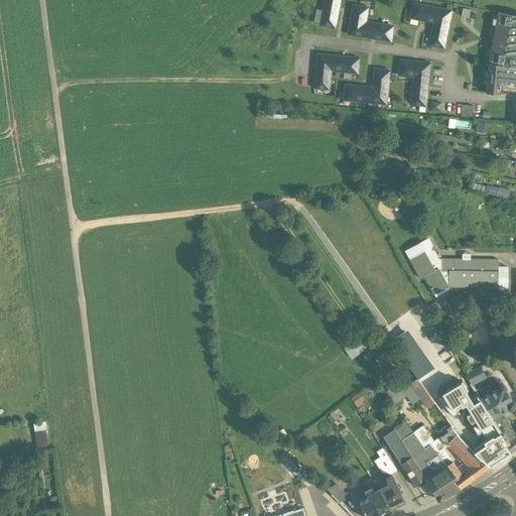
[(340,0),(325,0),(319,26),(335,29),(340,0)]
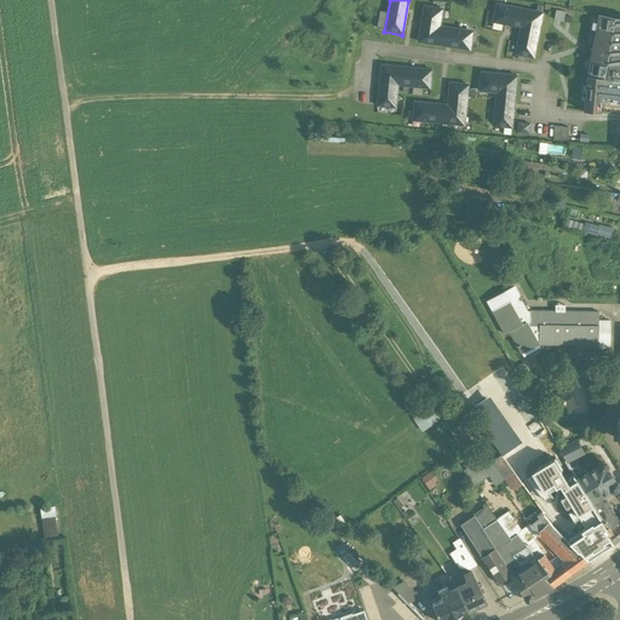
[(521,24),(540,28),(543,15),(497,5),(493,22),(520,28),(521,24)]
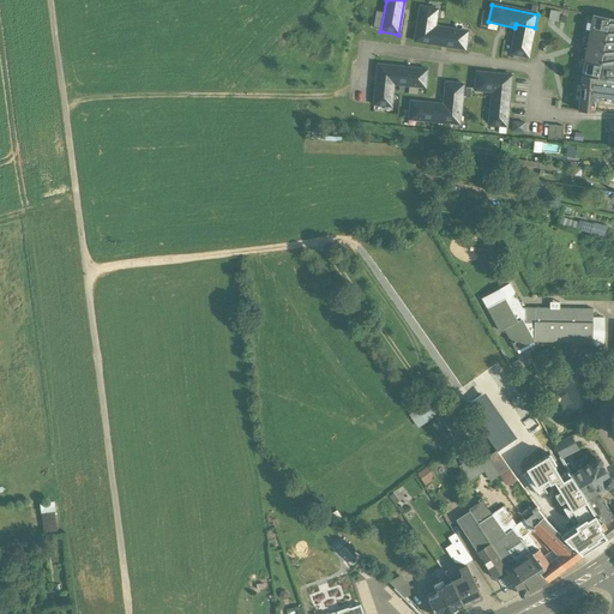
[(432,26),(434,26),(438,8),(420,6),(414,42),(428,44),(432,26)]
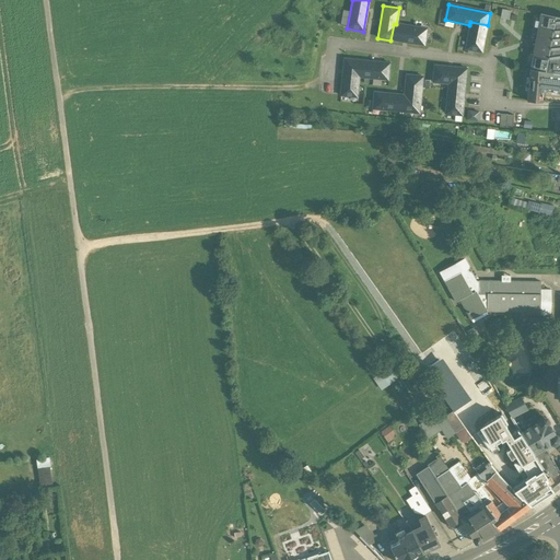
[(559,16),(540,13),(535,43),(536,44),(535,54),(533,53),(529,69),(559,72),(559,16)]
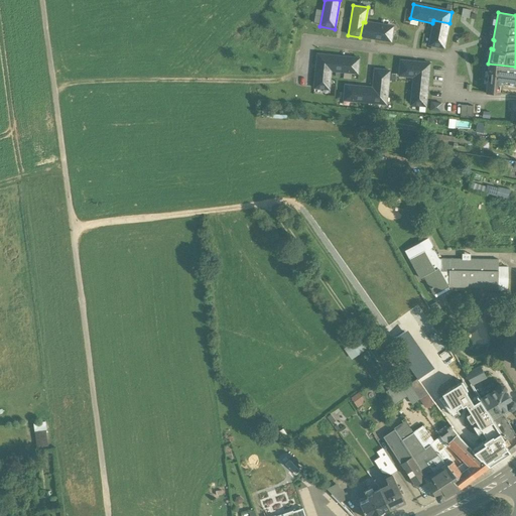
[(433,20),(432,23),(428,45),(444,48),(449,23),(433,20)]
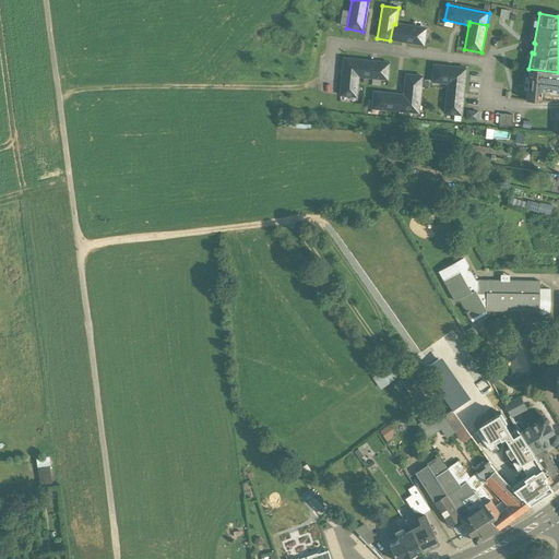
[(393,24),(390,40),(423,46),(426,30),(395,24),(393,24)]
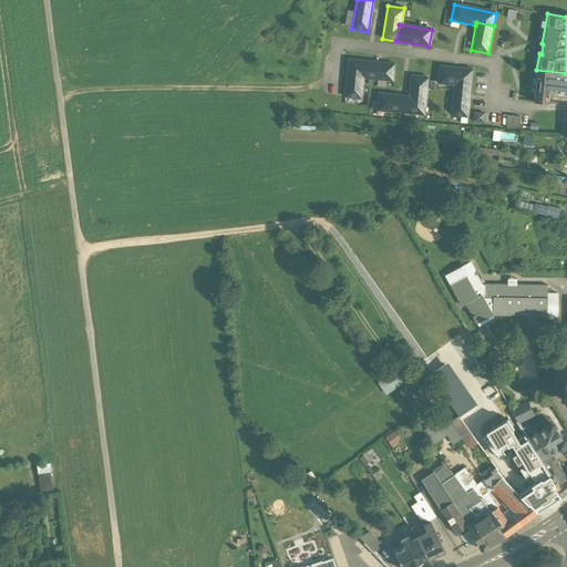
[(363,79),(364,62),(349,60),(346,98),(361,99),(363,79)]
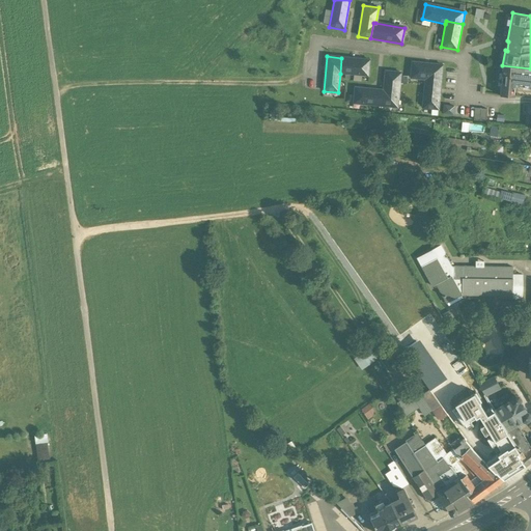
[(341,58),(340,74),(368,76),(369,60),(341,58)]
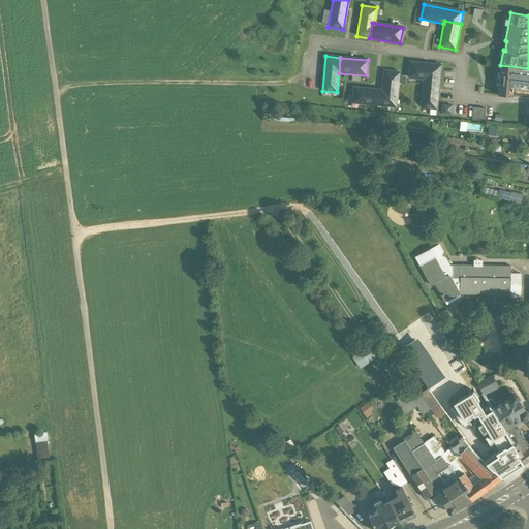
[(424,76),(440,78),(441,65),(410,63),(409,79),(424,80),(424,76)]
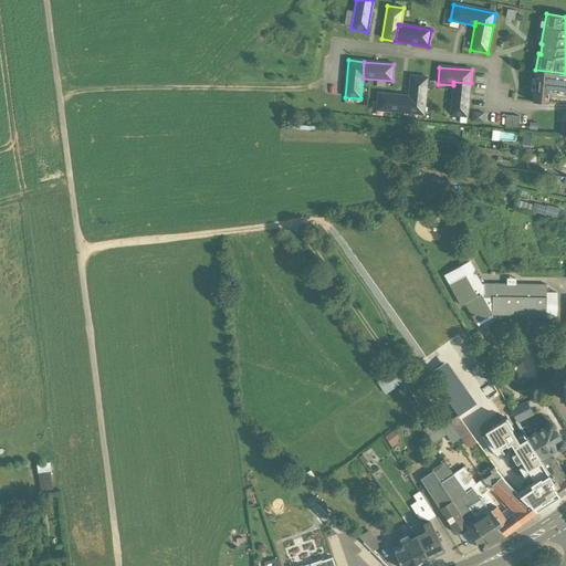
[(565,73),(535,70),(533,102),(547,104),(548,92),(565,94),(565,73)]
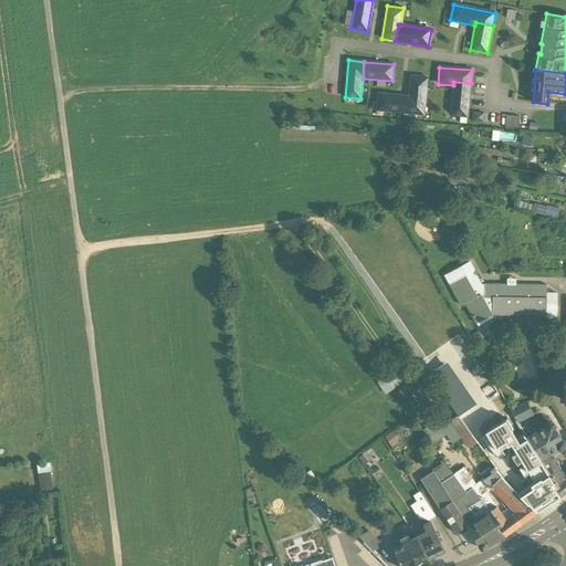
[(408,96),(407,113),(423,114),(427,79),(410,76),(408,96)]
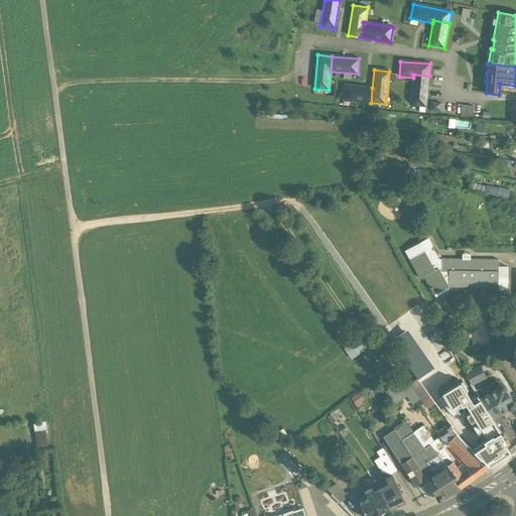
[(413,75),(413,78),(410,105),(426,107),(429,76),(413,75)]
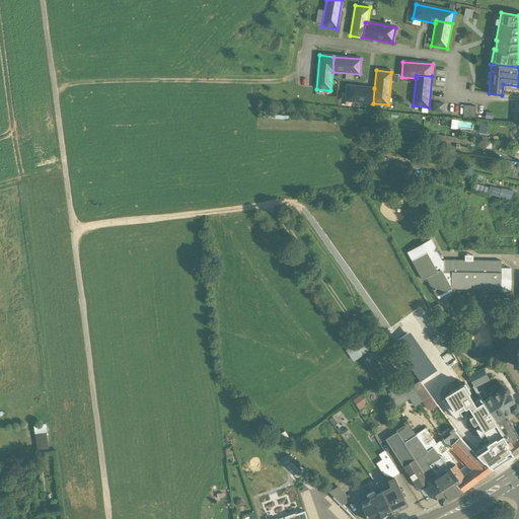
[(373,103),(374,88),(348,86),(346,101),(373,103)]
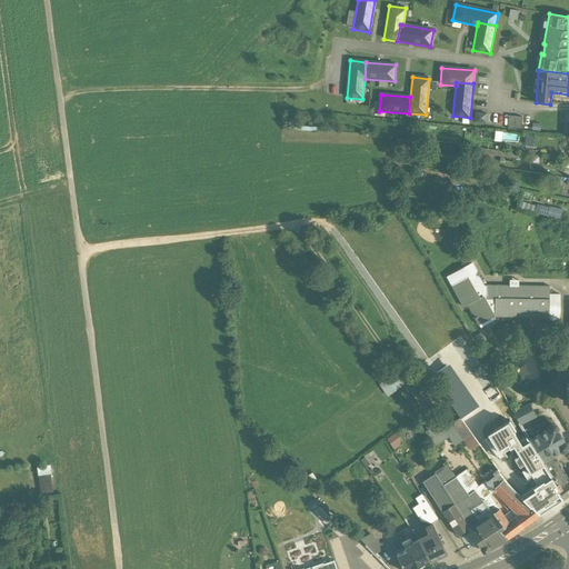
[(522,118),(508,117),(508,129),(521,130),(522,118)]
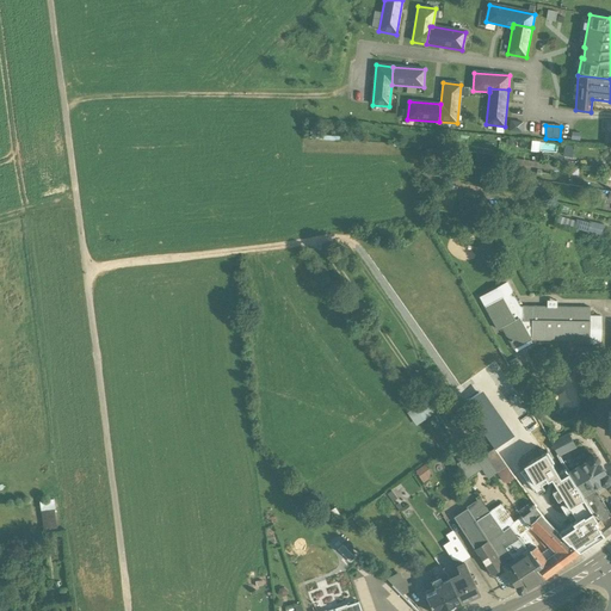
[(557,143),(537,142),(536,153),(556,154),(557,143)]
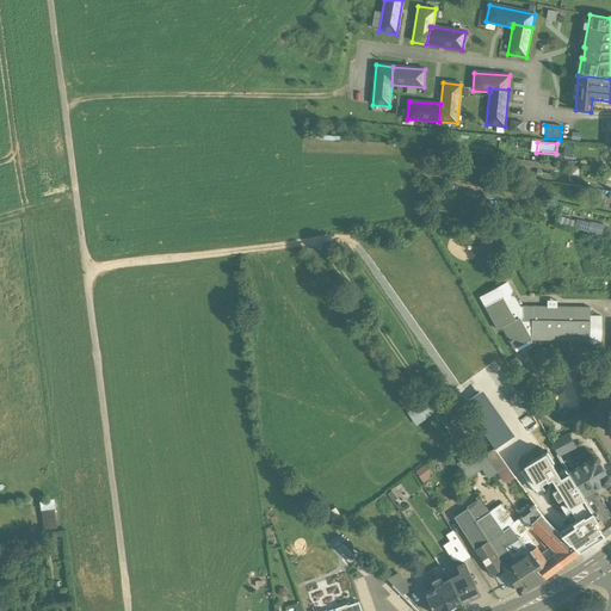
[(557,166),(512,159),(511,166),(557,173),(557,166)]
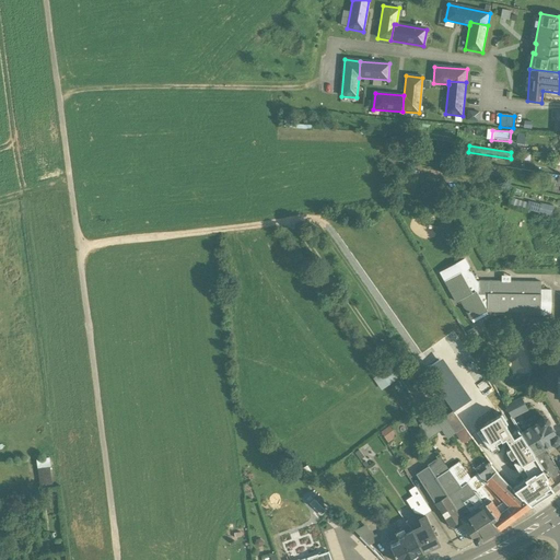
[(526,210),(553,217),(557,207),(528,199),(526,210)]
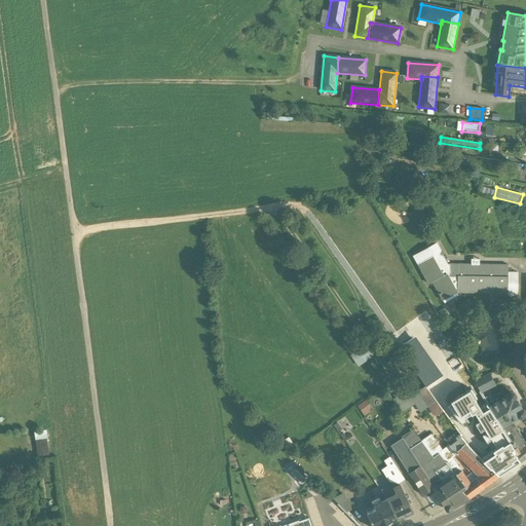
[(417,264),(441,251),(437,245),(414,257),(417,264)]
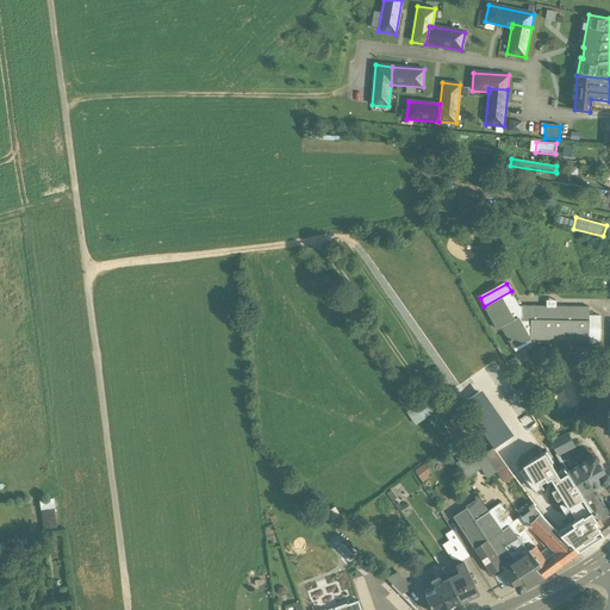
[(520,306),(511,291),(484,306),(497,329),(500,327),(514,348),(530,338),(531,306),(520,306)]
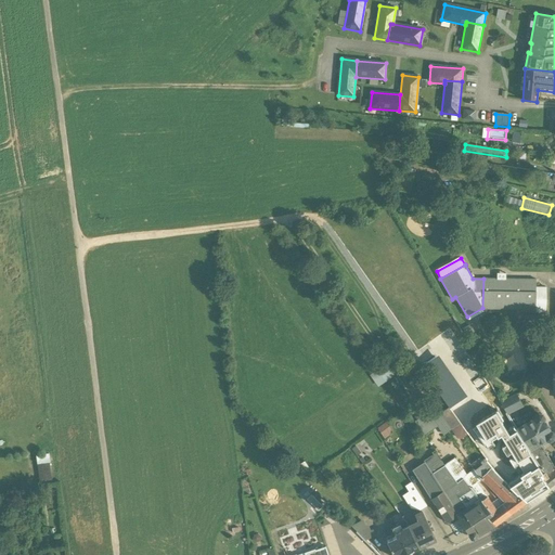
[(536,280),(483,279),(482,308),(520,309),(520,312),(536,312),(536,287),(536,280)]
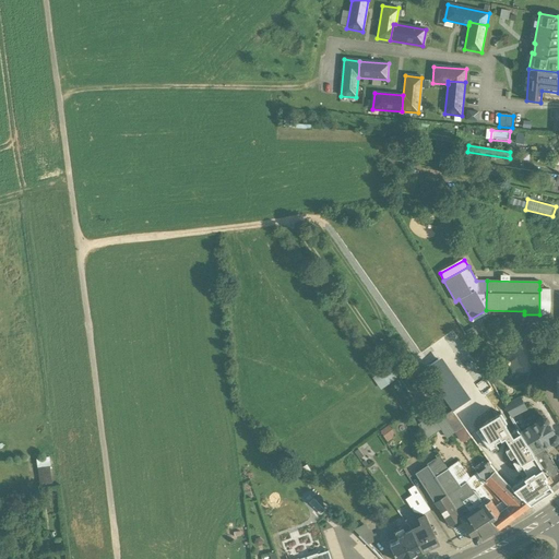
[(539,289),(539,314),(549,314),(549,289),(539,289)]
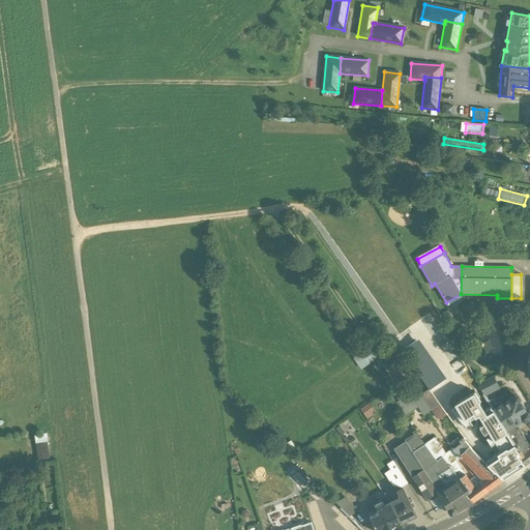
[(459,336),(464,340),(467,333),(462,330),(459,336)]
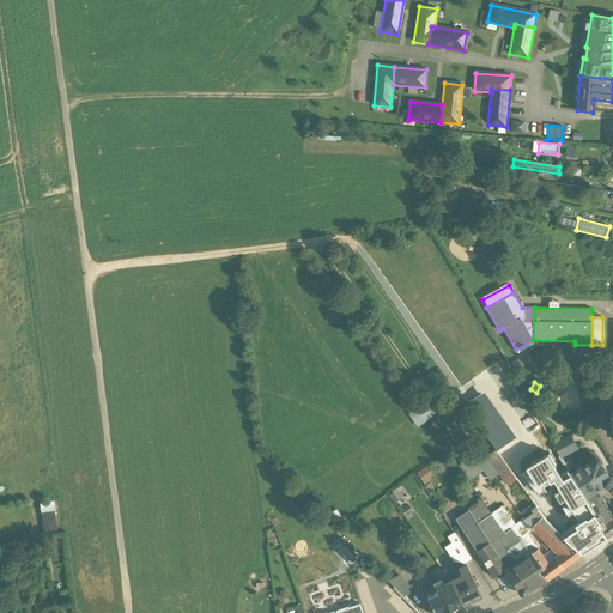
[(408,414),(418,428),(435,413),(425,401),(408,414)]
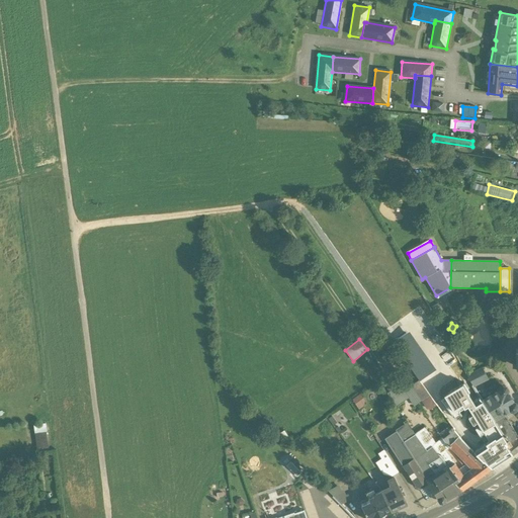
[(481,368),(466,375),(472,386),(487,379),(481,368)]
